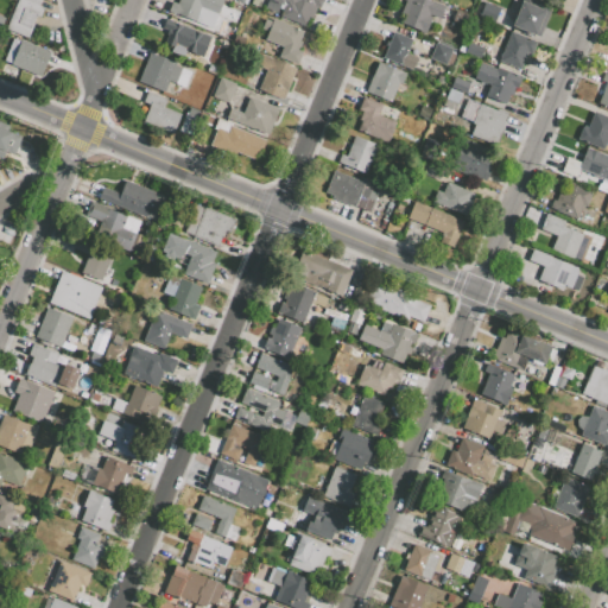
[(17,0),(5,30),(27,39),(35,24),(33,24),(36,17),(40,18),(45,8),(39,6),(40,0),(17,0)]
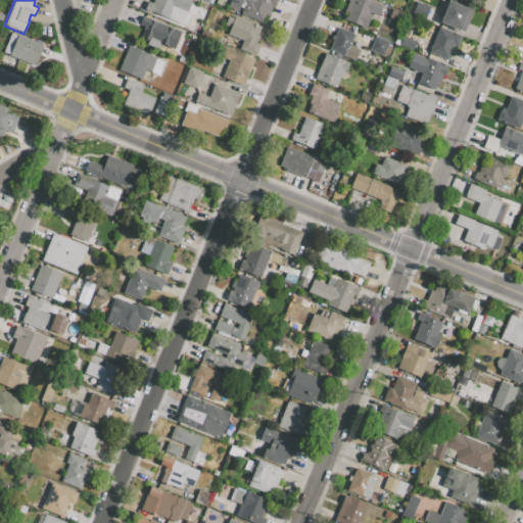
[(153,0),(191,0),(182,25),(144,10),(147,1),(152,3),(153,0)]
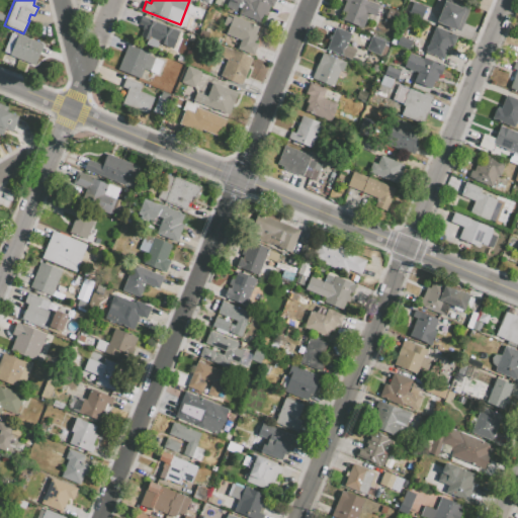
[(230,0),(243,5),(240,13),(262,22),(264,16),(261,14),(263,10),(269,12),(274,0),(230,0)]
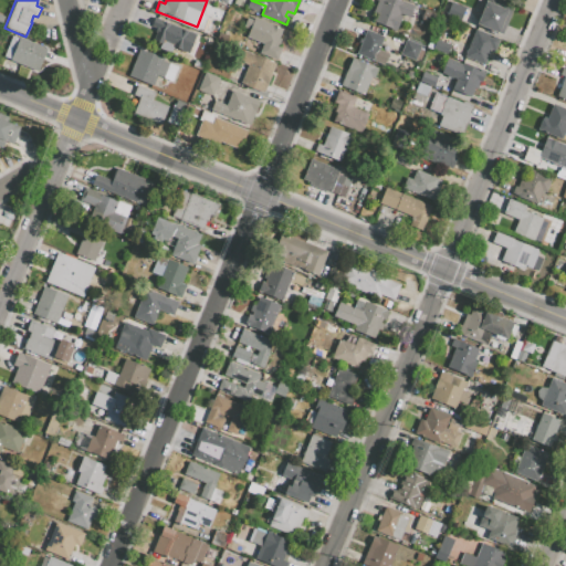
[(374,22),(396,31),(401,16),(409,18),(413,6),(400,0),(375,0),(378,1),(373,13),(377,14),(374,22)]
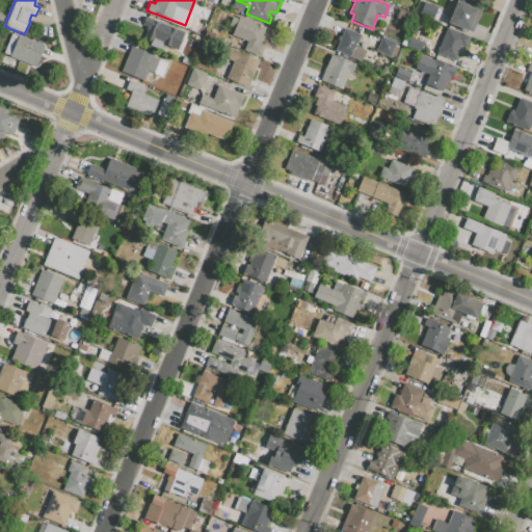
[(424,2),(419,15),(431,21),(437,7),(424,2)]
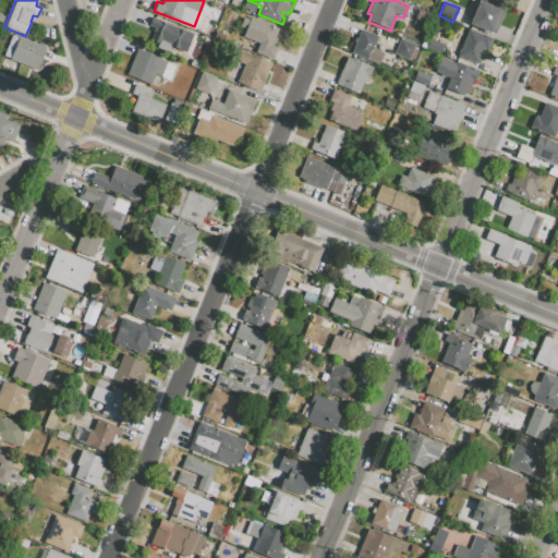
[(478,2),(470,24),(495,34),(506,8),(497,4),(495,9),(478,2)]
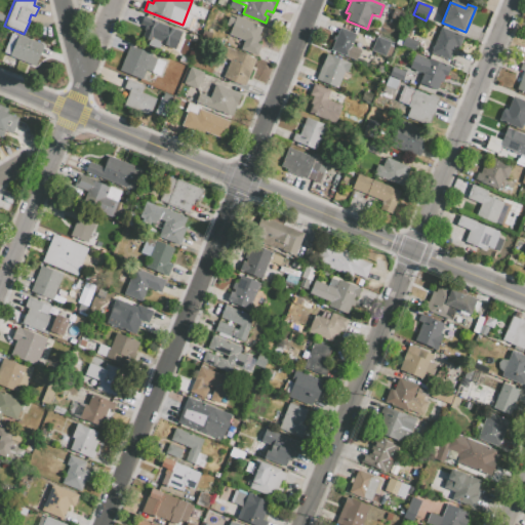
[(153,21),(182,32),(174,49),(159,43),(160,41),(151,37),(150,41),(143,38),(148,27),(139,24),(143,16),(153,21)]
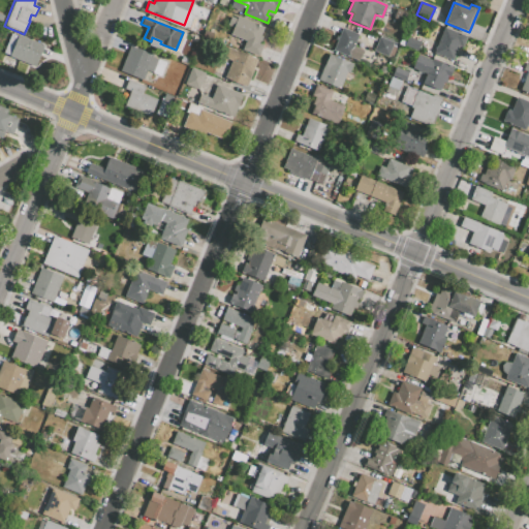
[(238,18),(230,35),(245,41),(242,51),(257,57),(262,44),(259,43),(262,36),(259,35),(263,28),(238,18)]
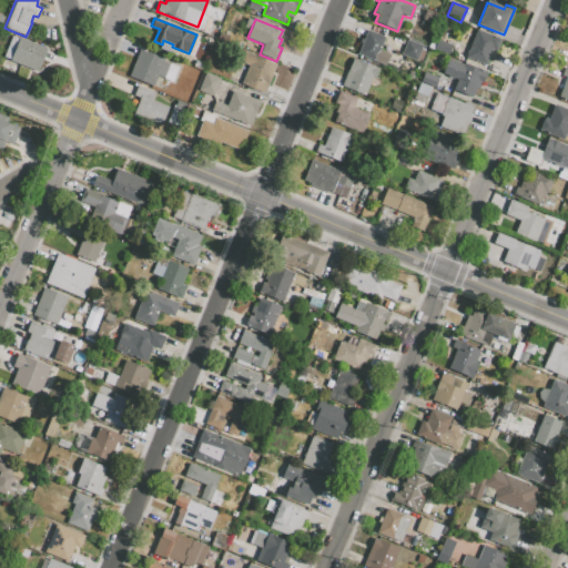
[(465,28),(460,40),(472,44),(466,58),(486,66),(492,52),(496,54),(503,40),(478,30),(477,32),(465,28)]
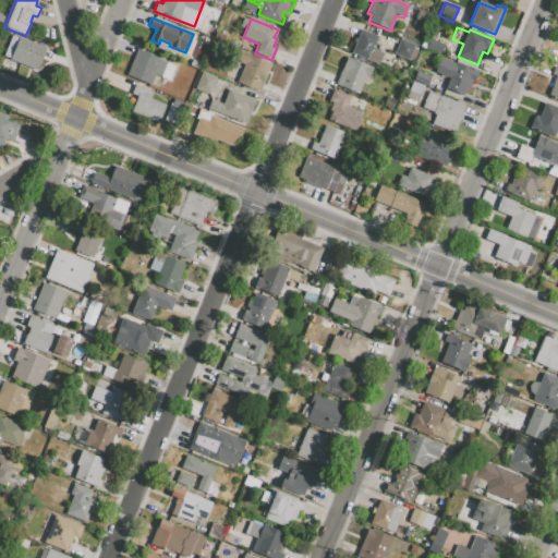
[(351,55),(378,64),(383,52),(373,49),(378,36),(361,29),(351,55)]
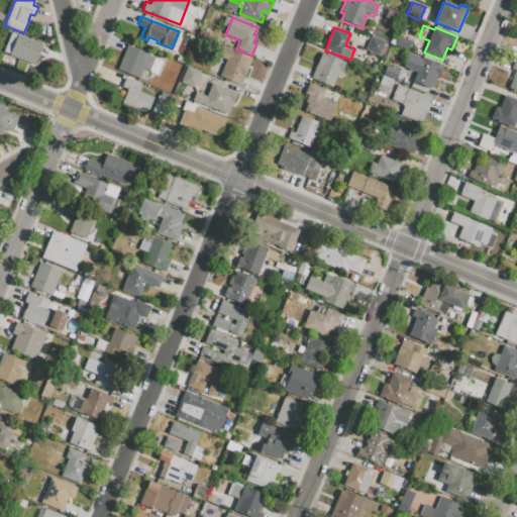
[(17,33),(8,55),(33,66),(42,43),(17,33)]
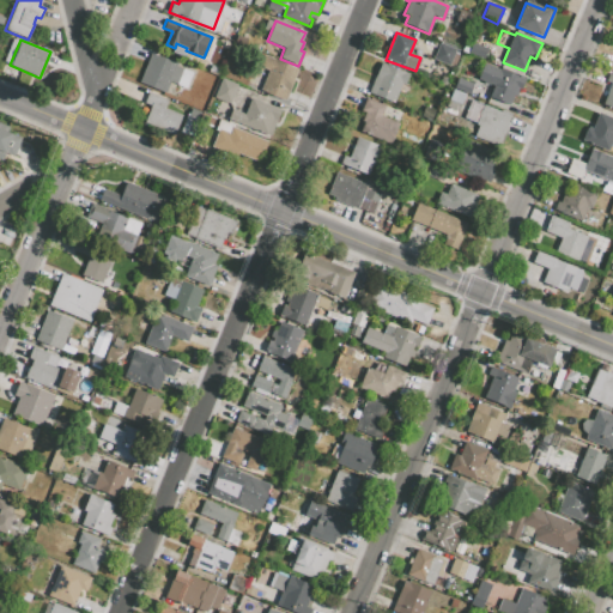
[(439,42),(432,59),(449,65),(455,49),(439,42)]
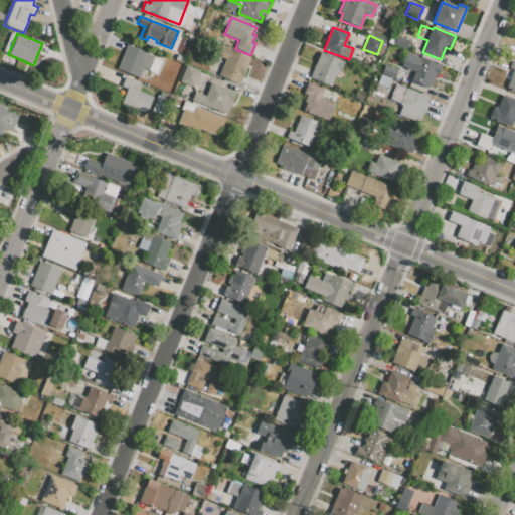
[(396,35),(393,44),(402,48),(406,39),(396,35)]
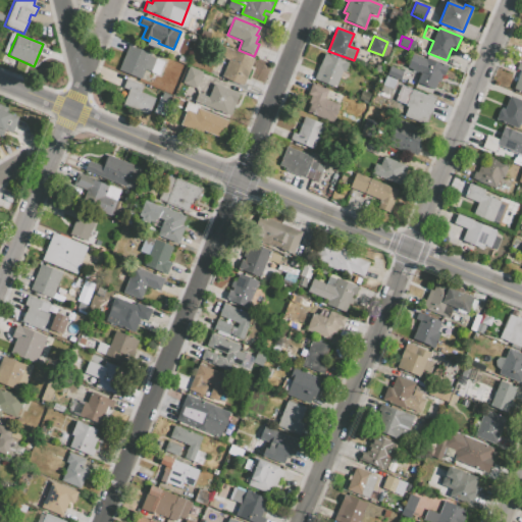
[(128,45),(118,69),(141,79),(144,69),(158,75),(165,59),(128,45)]
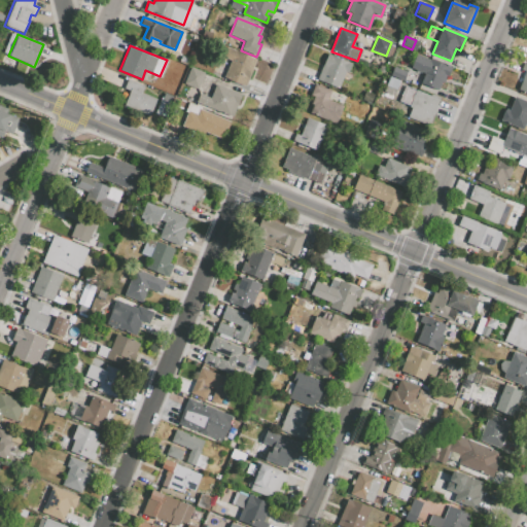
[(225,47),(221,58),(230,61),(223,78),(245,86),(252,69),(241,65),(245,55),(225,47)]
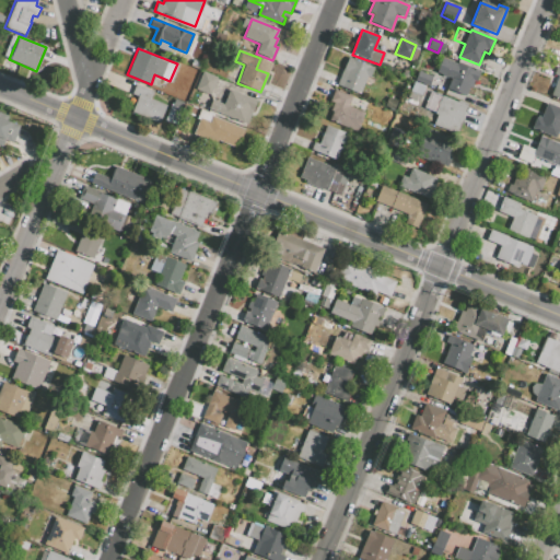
[(337,84),(340,85),(339,86),(360,95),(366,77),(370,78),(374,67),(348,57),(337,84)]
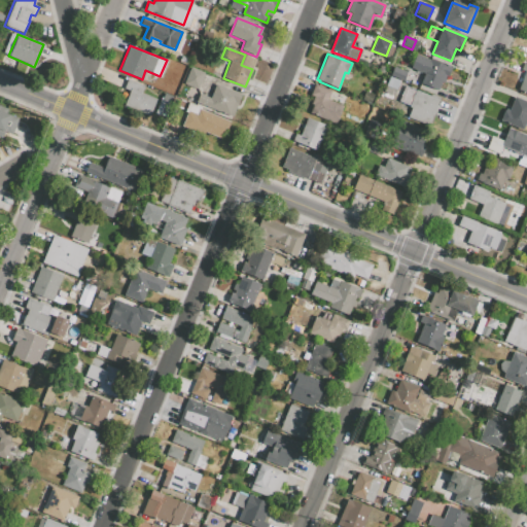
[(416,54),(410,68),(423,73),(419,82),(438,90),(442,82),(444,82),(447,75),(449,76),(452,68),(416,54)]
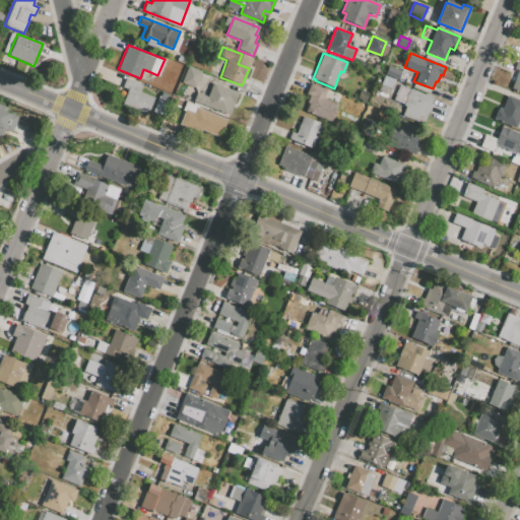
[(516,62),(519,63),(519,92),(510,89),(518,70),(513,68),(516,62)]
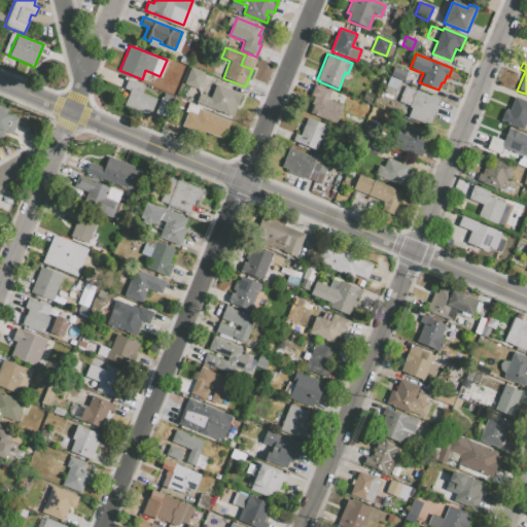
[(390,75),(403,80),(408,71),(394,66),(390,75)]
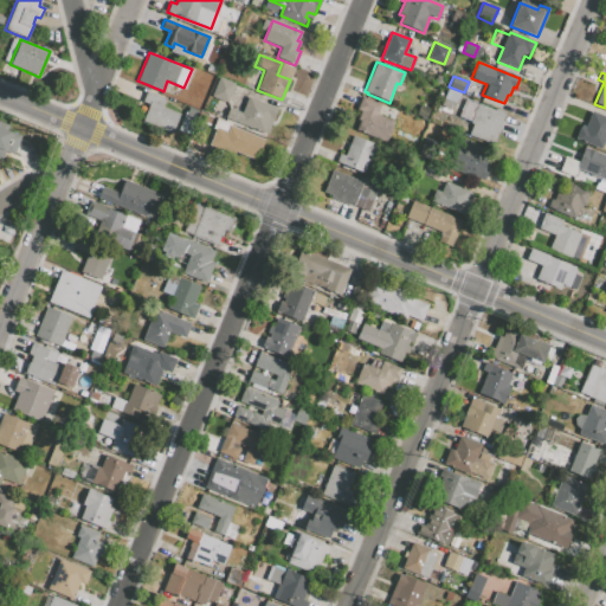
[(234,84),(226,102),(212,96),(219,78),(234,84)]
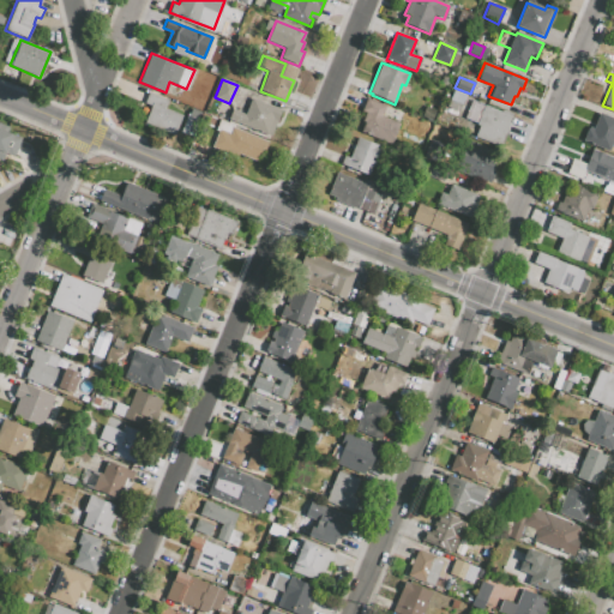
[(455,89),(465,94),(458,110),(447,107),(455,89)]
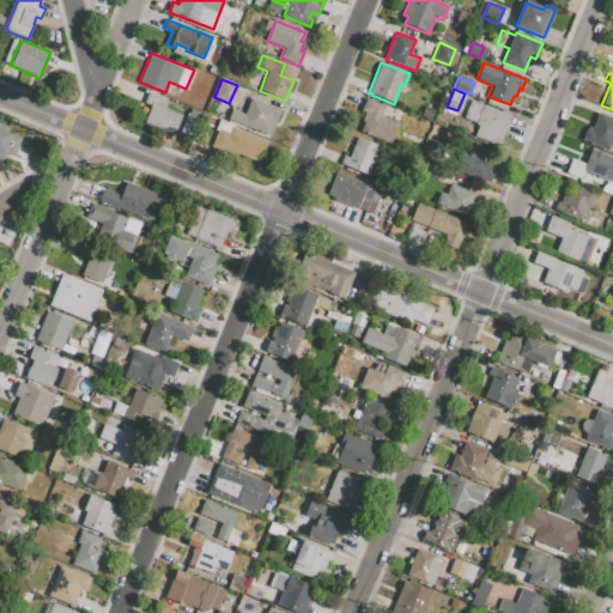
[(149,92),(145,102),(152,104),(145,121),(175,134),(183,115),(165,108),(168,101),(149,92)]
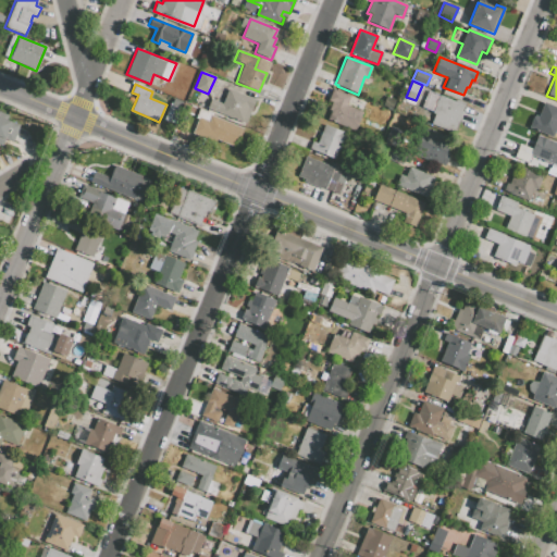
[(327,120),(355,131),(363,111),(346,104),(349,96),(333,88),(327,101),(332,102),(329,110),(331,111),(327,120)]
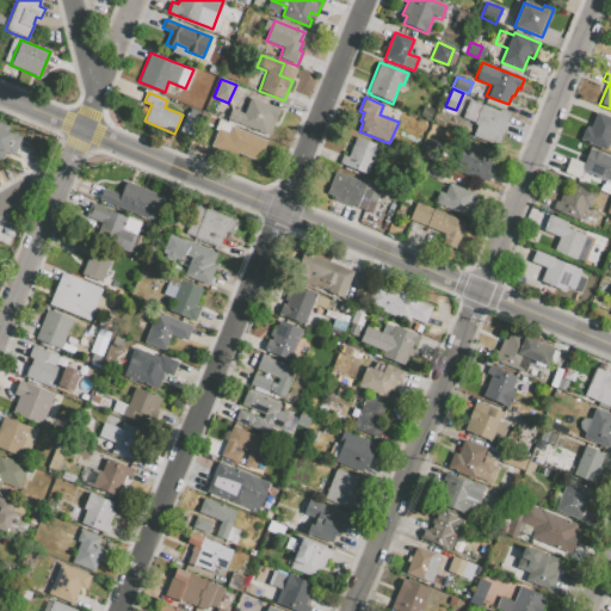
[(251,98),(244,113),(232,109),(227,118),(270,136),(281,110),(251,98)]
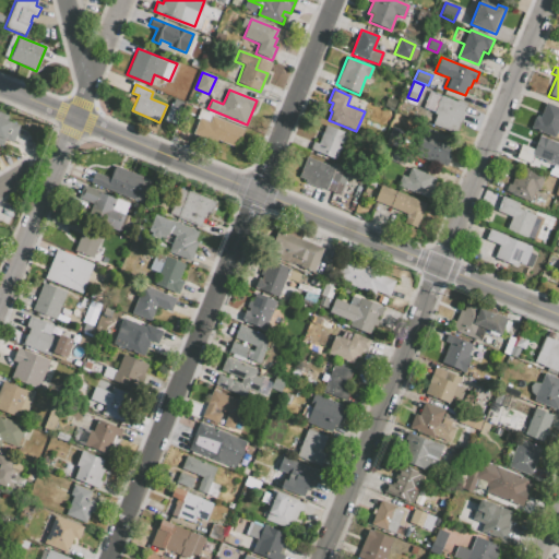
[(432,123),(455,133),(463,115),(462,115),(466,103),(458,99),(456,102),(441,95),(433,113),(437,114),(432,123)]
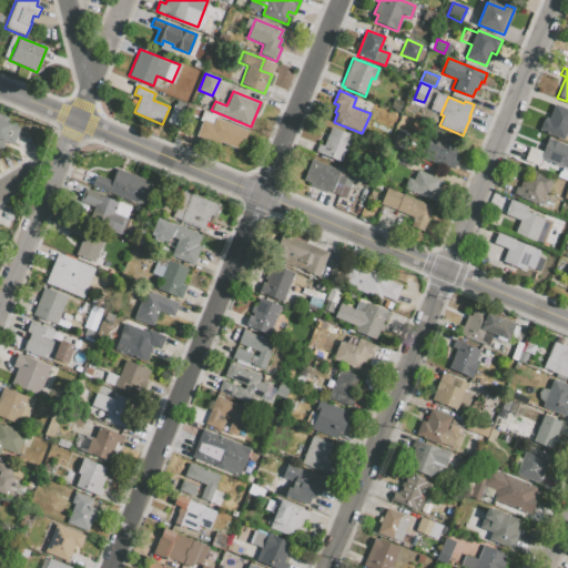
[(178,100),(174,108),(173,107),(166,122),(178,127),(186,104),(178,100)]
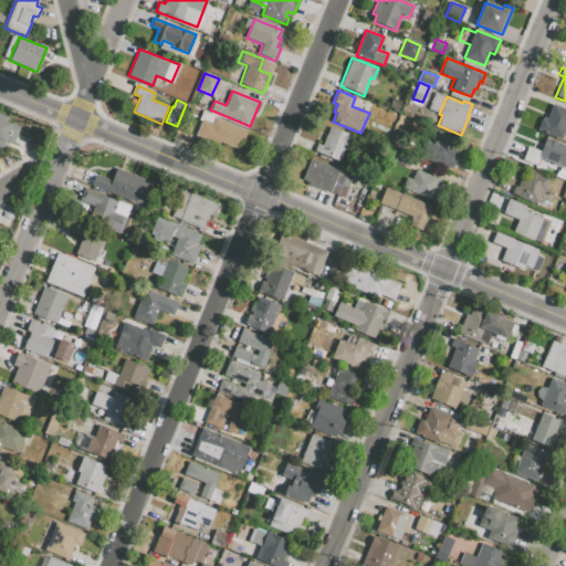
[(565,109),(565,123),(561,138),(537,129),(542,116),(547,117),(552,104),(565,109)]
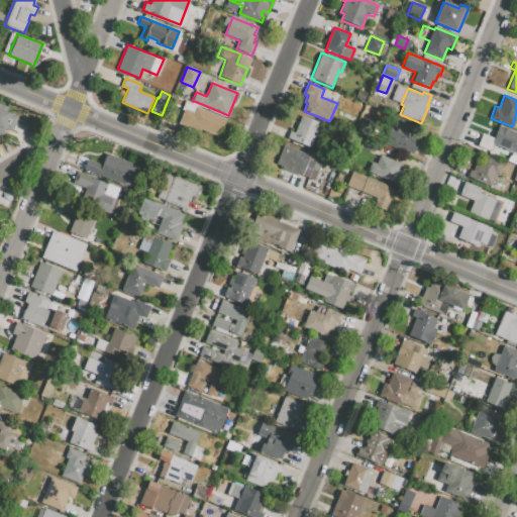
[(196,107),(226,119),(223,125),(220,124),(216,135),(197,127),(196,130),(180,123),(186,109),(193,112),(196,107)]
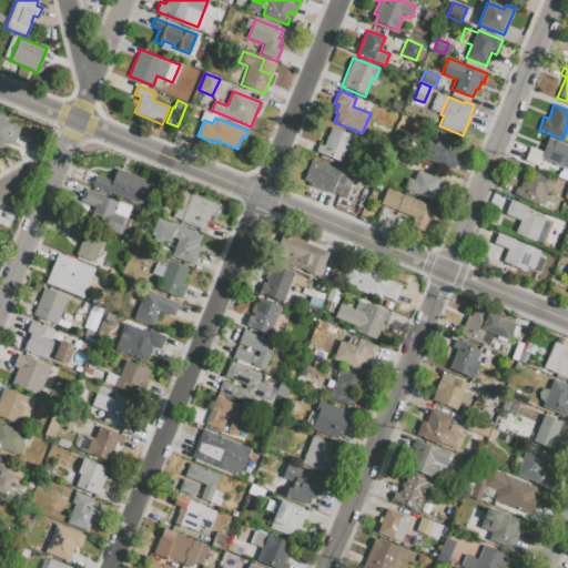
[(0,119),(0,148),(1,149),(4,142),(12,144),(20,128),(0,119)]
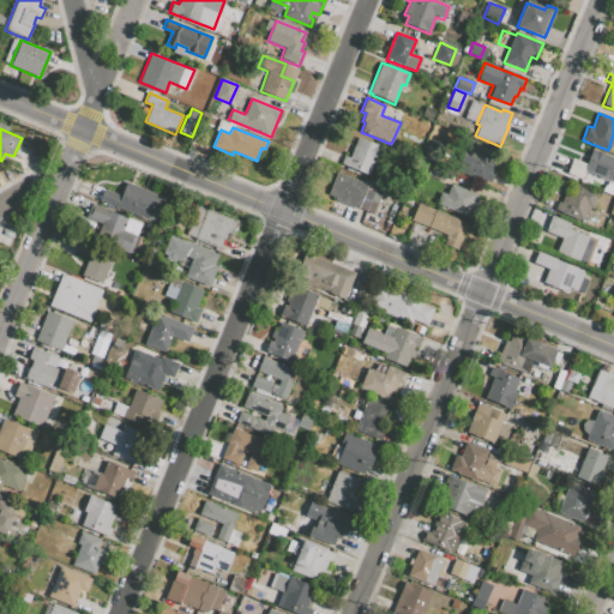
[(341,164),(368,175),(373,163),(378,164),(384,148),(357,137),(349,156),(344,155),(341,164)]
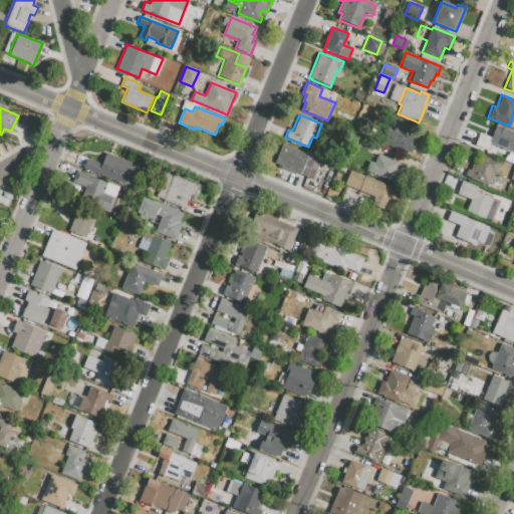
[(380,143),(410,154),(415,142),(412,141),(417,127),(391,117),(380,143)]
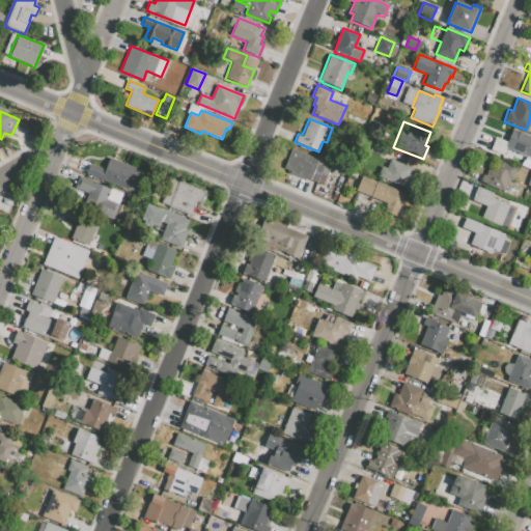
[(373,123),(385,129),(379,144),(367,139),(373,123)]
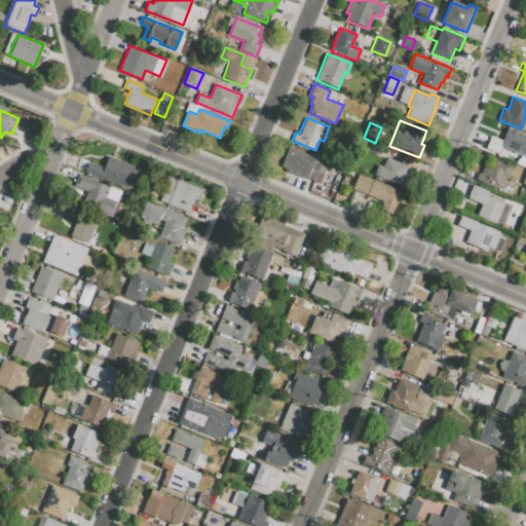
[(525,155),(525,134),(504,128),(501,140),(488,136),(484,149),(497,152),(498,147),(525,155)]
